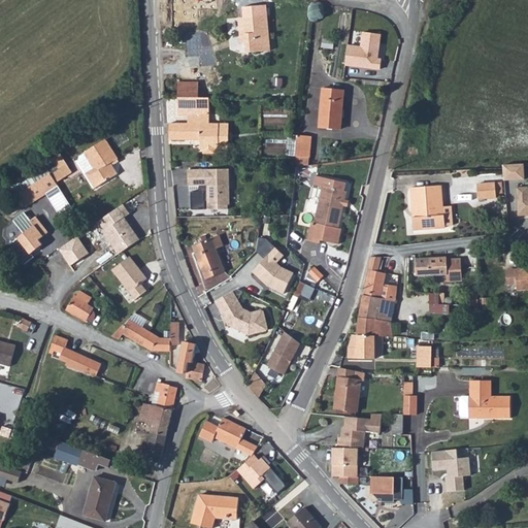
[(264,11),(234,14),(237,39),(242,39),(243,48),(267,46),(264,11)]
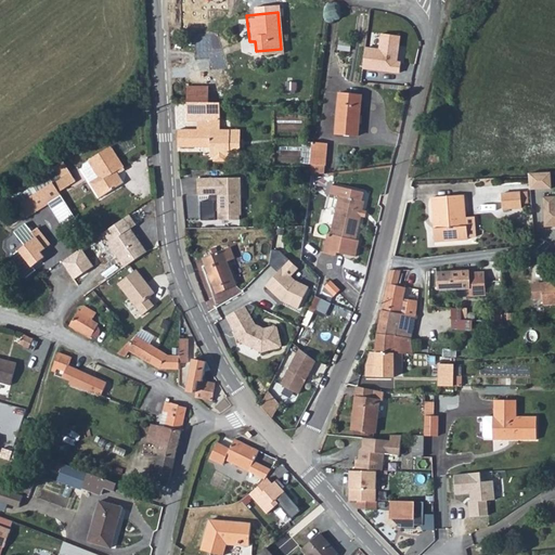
[(400,37),(379,35),(378,50),(365,48),(362,71),(400,75),(401,63),(397,62),(400,37)]
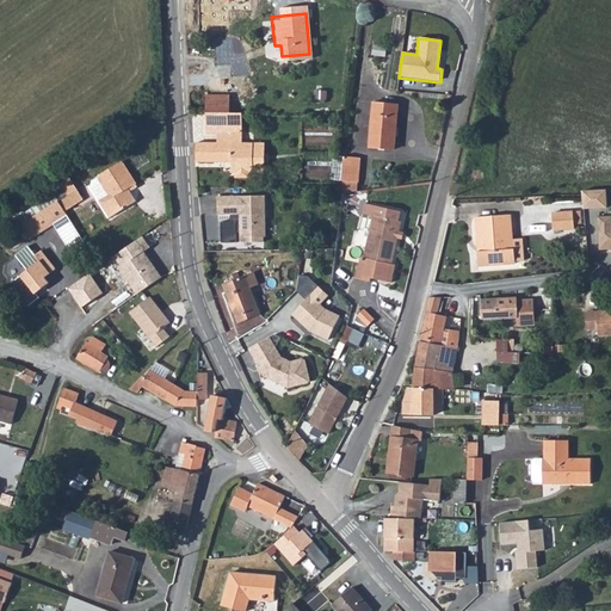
[(202,93),(203,111),(227,111),(227,93),(202,93)]
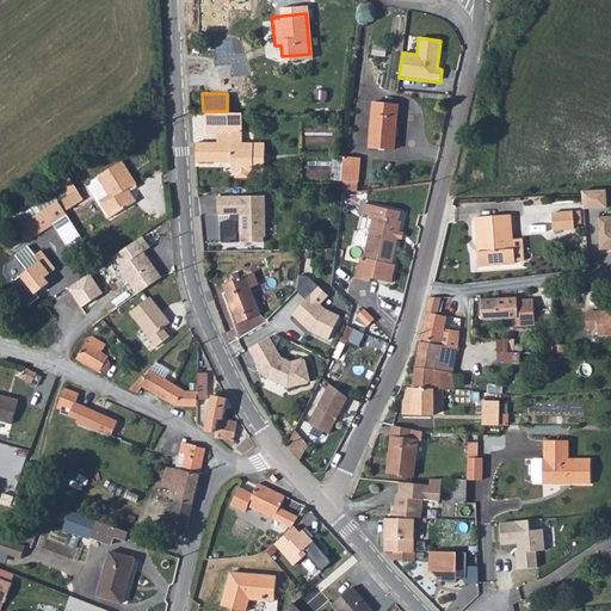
[(369,140),(395,142),(397,97),(371,96),(369,140)]
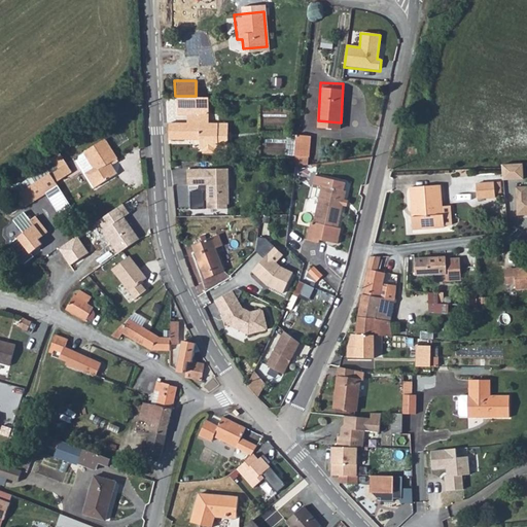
[(196,96),(175,96),(175,111),(185,111),(185,121),(170,121),(170,137),(201,138),(201,146),(204,146),(204,149),(207,151),(214,151),(216,148),(216,146),(231,146),(230,120),(207,120),(206,111),(196,111),(196,96)]
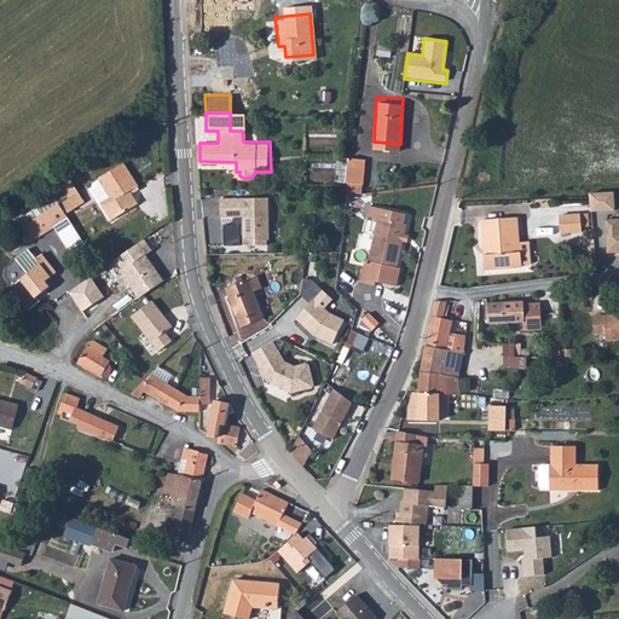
[(366,155),(350,154),(348,179),(365,180),(366,155)]
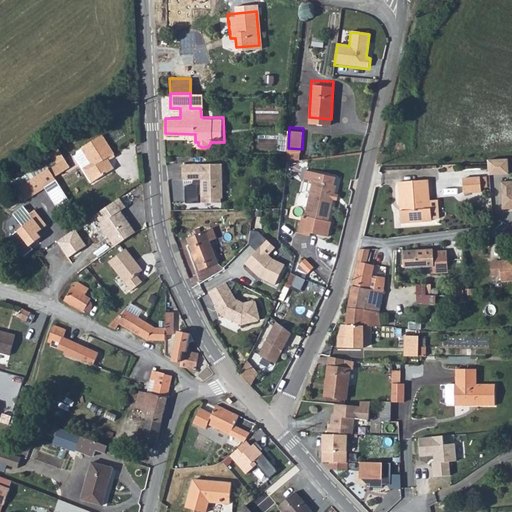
[(115,156),(113,152),(102,135),(81,148),(82,149),(77,152),(76,155),(93,182),(113,169),(107,159),(110,157),(111,158),(115,156)]
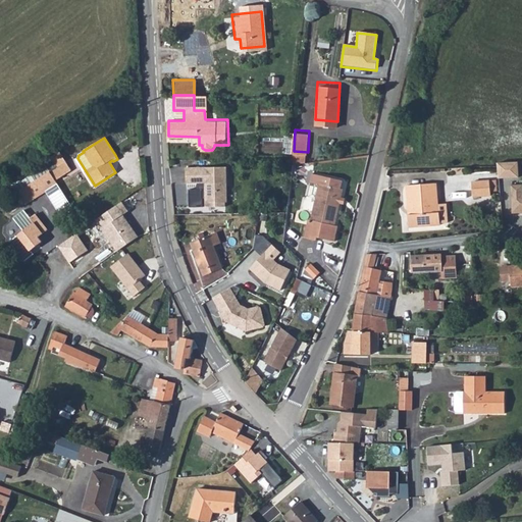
[(68,168),(63,160),(48,170),(53,178),(68,168)]
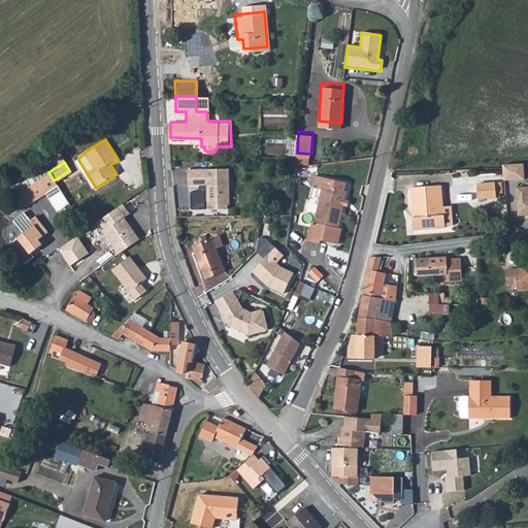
[(524,165),(502,166),(503,180),(525,179),(524,165)]
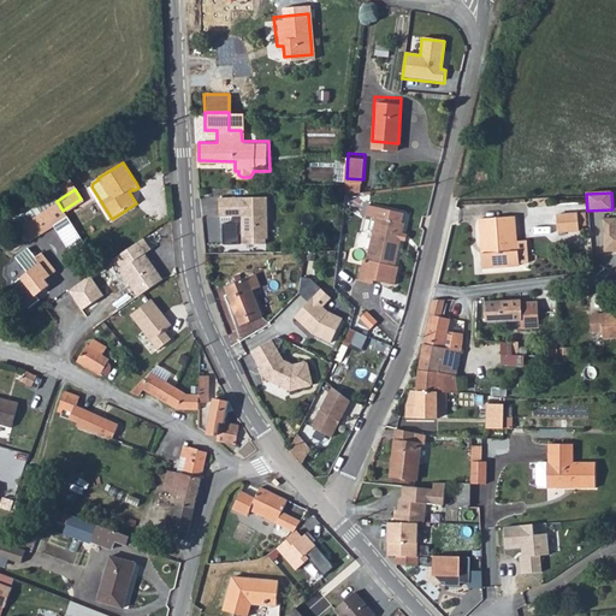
[(262,195),(214,195),(214,214),(236,214),(236,237),(262,237),(262,195)]
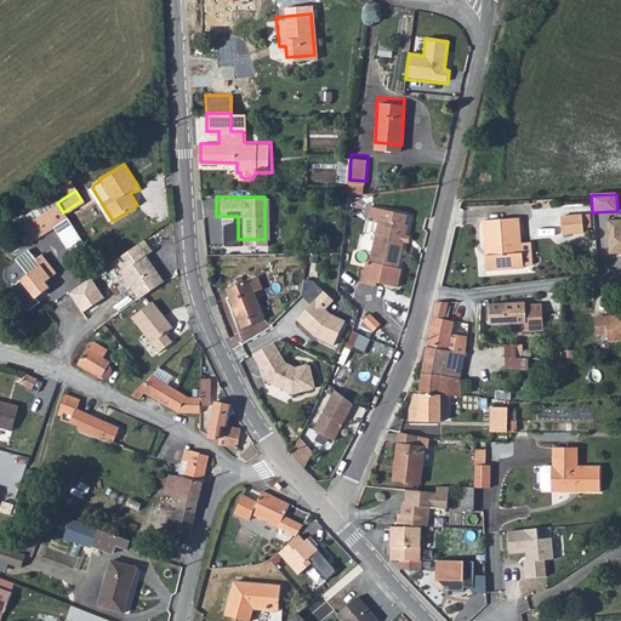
[(409,206),(371,198),(369,209),(380,211),(371,254),(366,252),(362,275),(376,279),(376,275),(398,280),(402,261),(398,260),(409,216),(406,216),(409,206)]
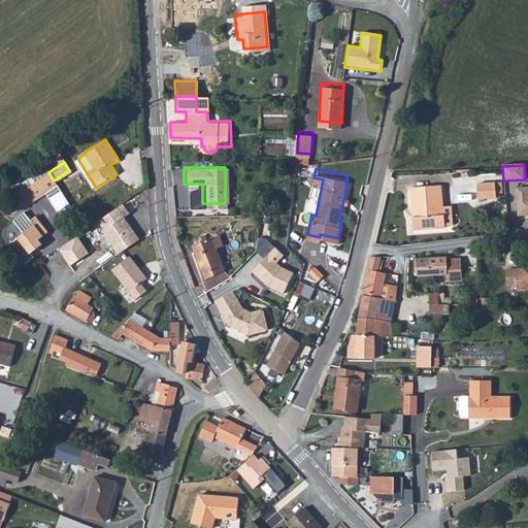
[(64,194),(54,180),(48,172),(17,195),(25,206),(44,193),(52,202),(64,194)]
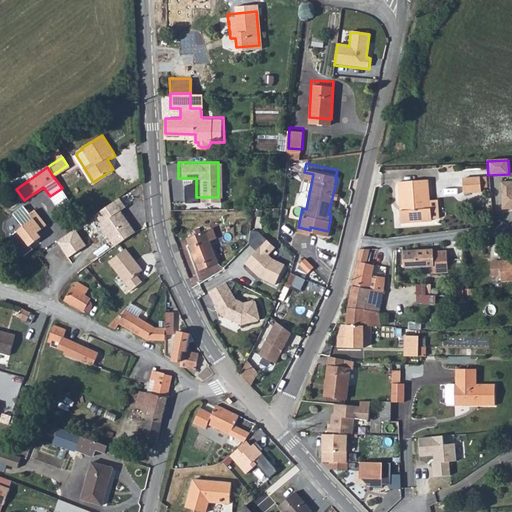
[(435,213),(434,211),(433,201),(432,201),(431,192),(429,172),(401,174),(403,203),(401,203),(402,215),(435,213)]
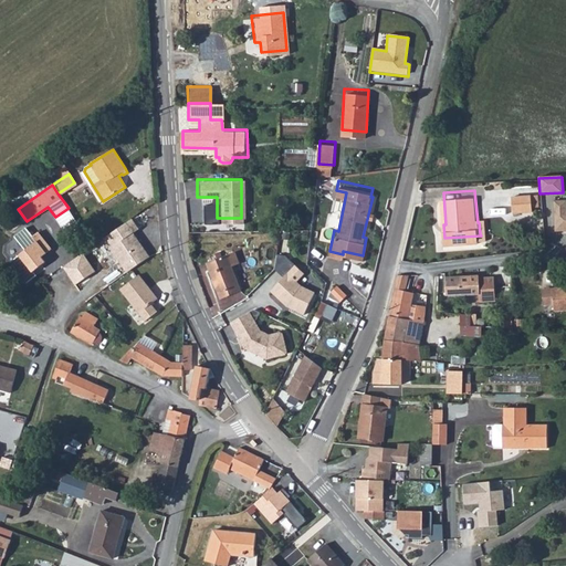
[(532,212),(532,208),(531,196),(512,197),(513,213),(532,212)]
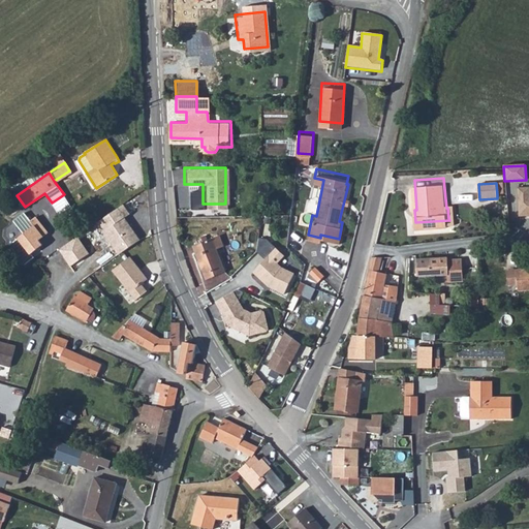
[(528,187),(520,188),(520,216),(528,215),(528,187)]
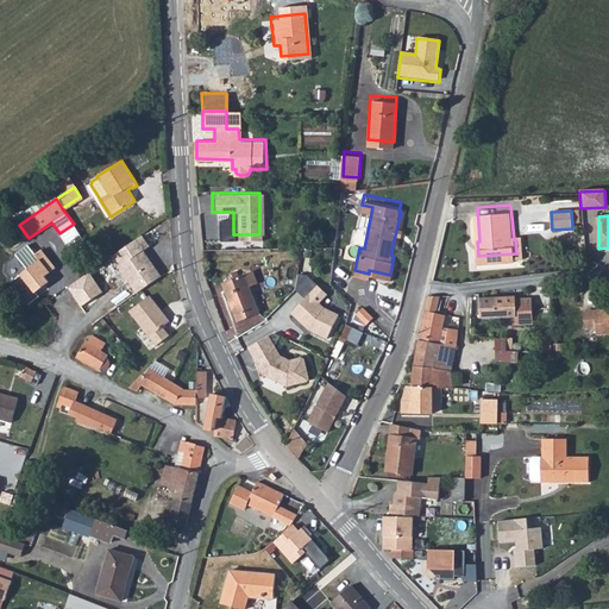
[(515,239),(516,251),(526,250),(523,228),(513,228),(514,239),(515,239)]
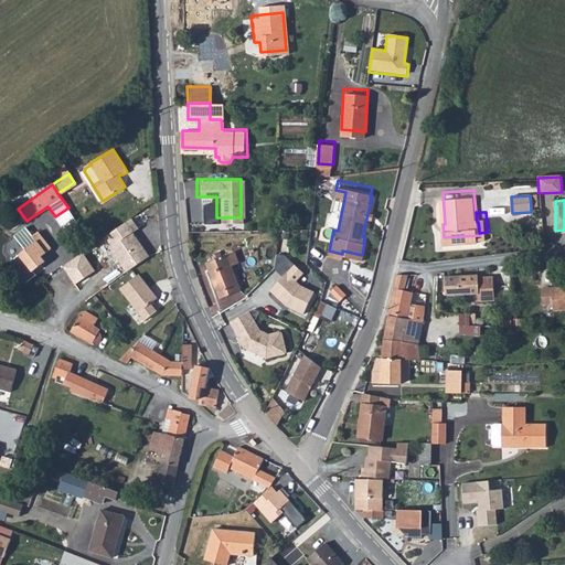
[(132,219),(103,238),(126,273),(149,257),(132,233),(139,228),(132,219)]
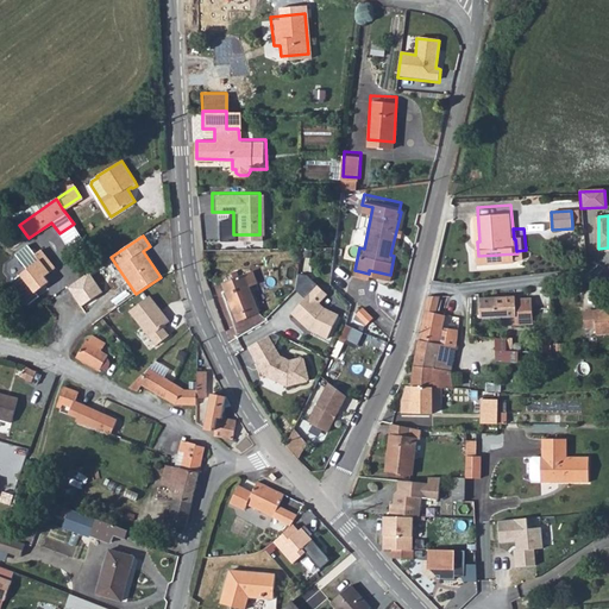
[(29,246),(17,256),(29,270),(12,284),(31,307),(43,297),(38,293),(51,283),(46,277),(57,269),(42,250),(36,256),(29,246)]
